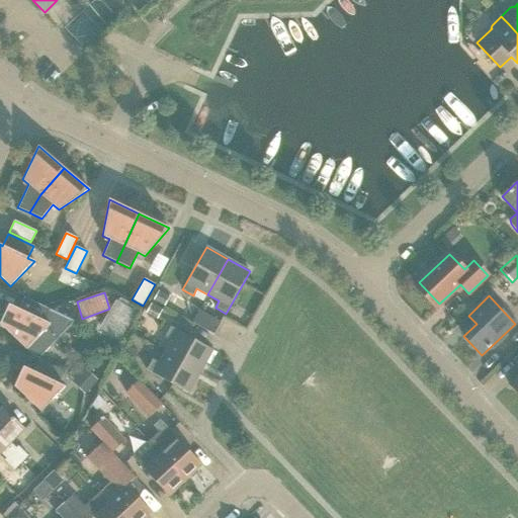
[(24,296),(18,309),(9,305),(0,322),(0,324),(26,349),(34,356),(38,358),(74,322),(50,309),(24,296)]
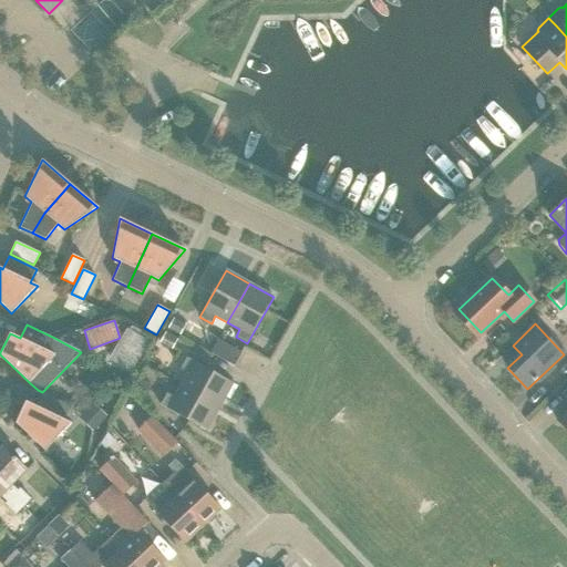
[(127,329),(109,359),(131,373),(150,343),(127,329)]
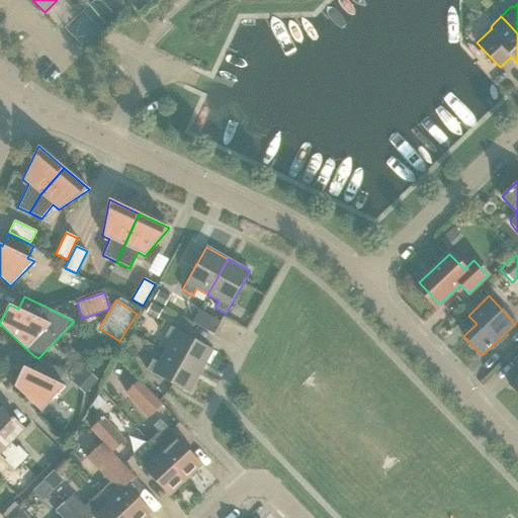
[(213,334),(221,322),(199,310),(192,323),(213,334)]
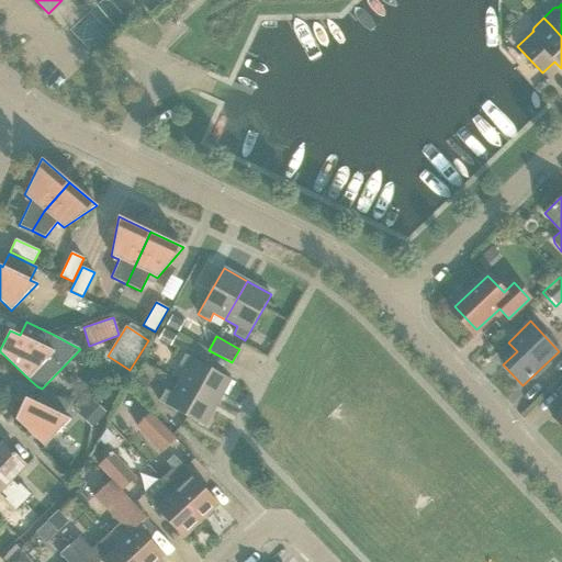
[(186,370),(179,381),(218,403),(231,380),(186,353),(179,366),(186,370)]
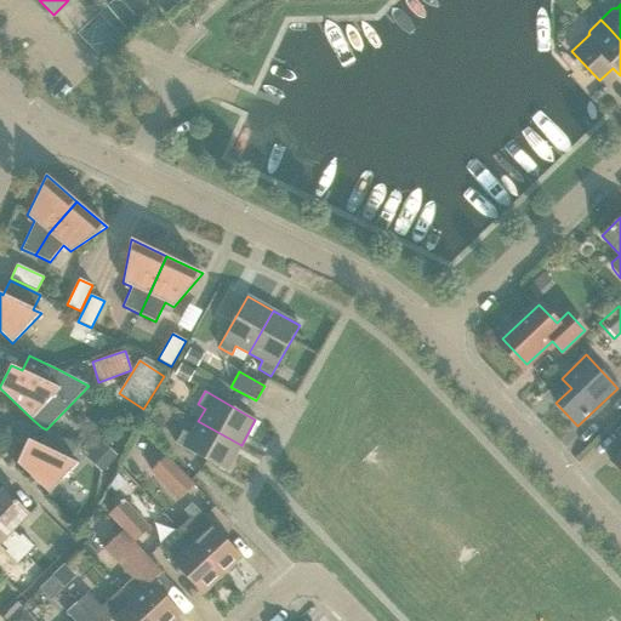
[(227,472),(241,445),(198,421),(191,434),(183,431),(176,443),(227,472)]
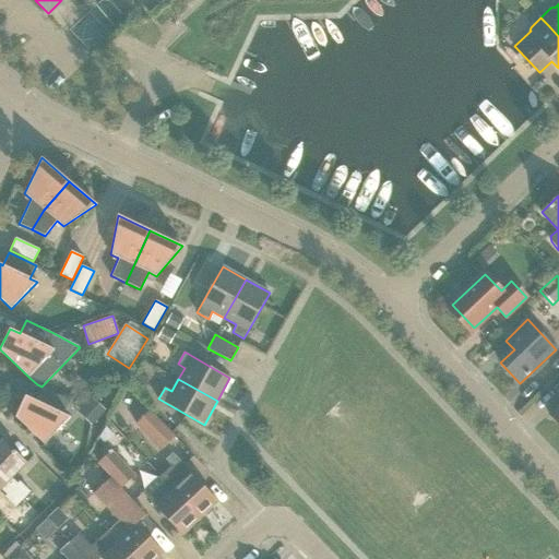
[(558,402),(548,413),(558,424),(558,382),(554,388),(558,393),(558,402)]
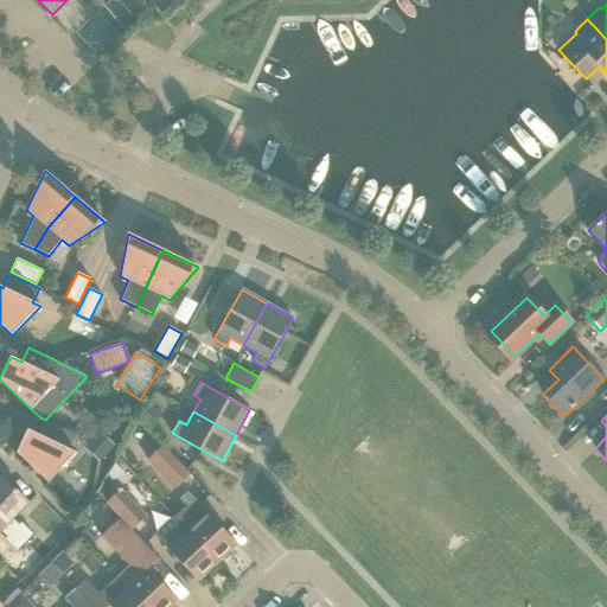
[(68,449),(75,435),(45,421),(38,435),(27,429),(17,453),(48,483),(76,453),(68,449)]
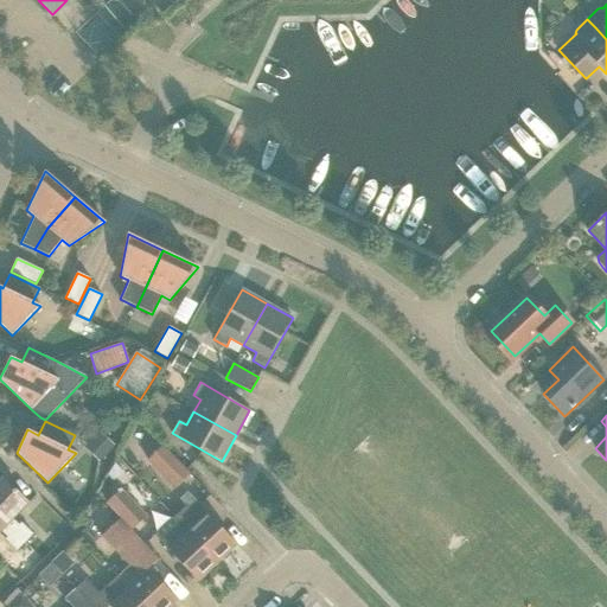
[(107,423),(95,438),(110,449),(122,435),(107,423)]
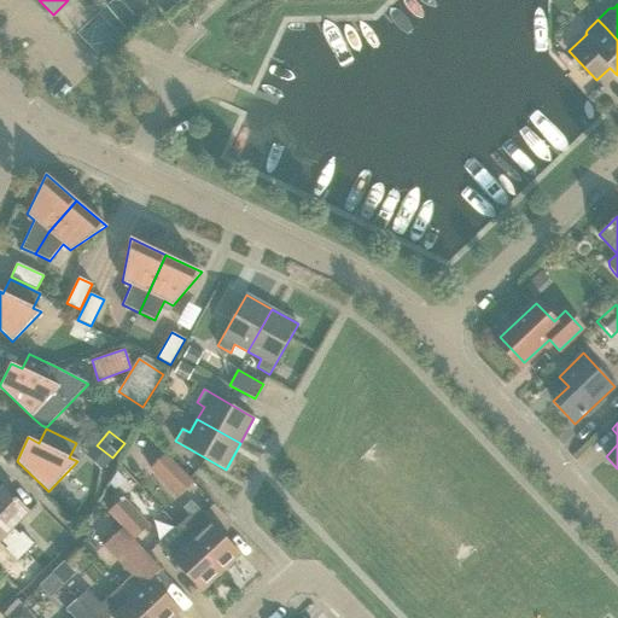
[(193,483),(165,454),(149,470),(178,499),(193,483)]
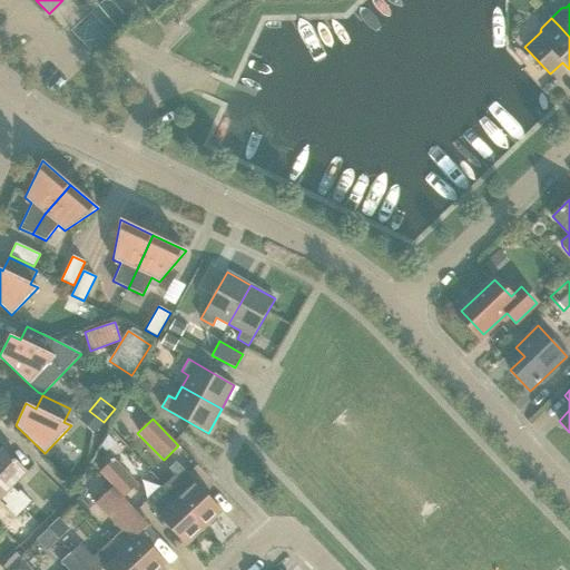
[(0,451),(0,485),(7,492),(25,509),(31,502),(20,490),(18,492),(12,487),(27,472),(2,449),(0,451)]
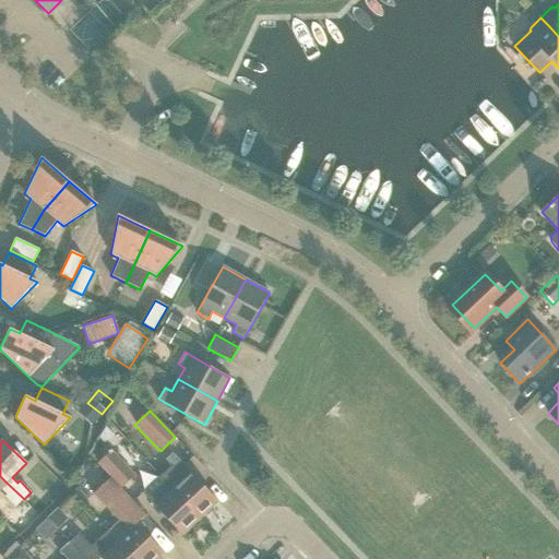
[(113,450),(97,464),(110,477),(121,488),(134,476),(113,450)]
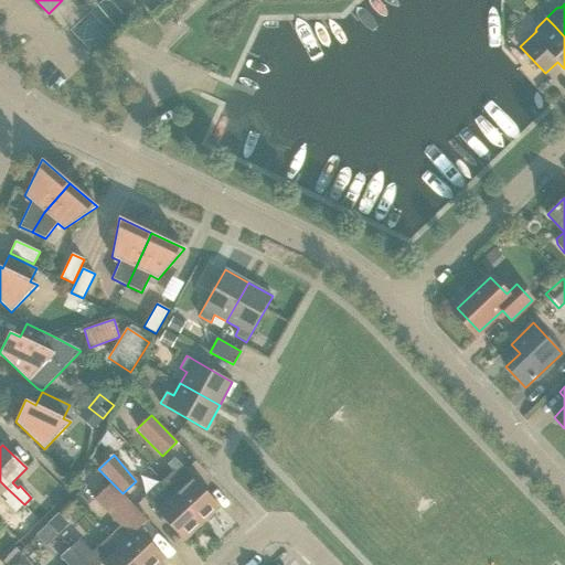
[(162,481),(202,524),(220,507),(183,467),(177,472),(174,470),(162,481)]
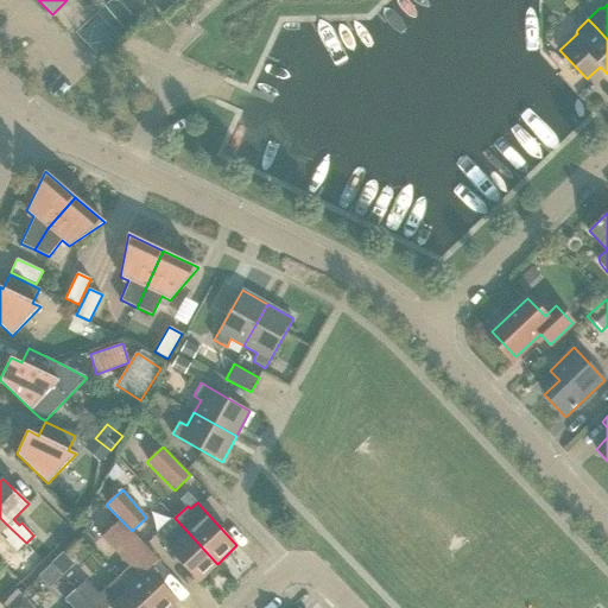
[(7,525),(0,518),(0,532),(1,531),(7,538),(5,540),(17,552),(26,543),(7,525)]
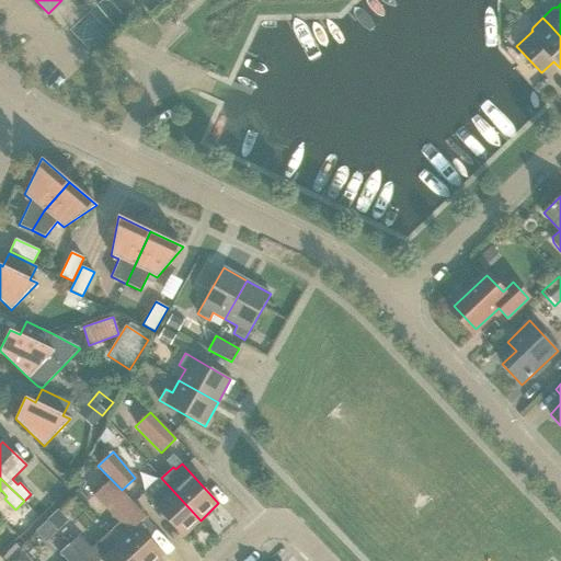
[(161,478),(144,494),(183,537),(201,521),(161,478)]
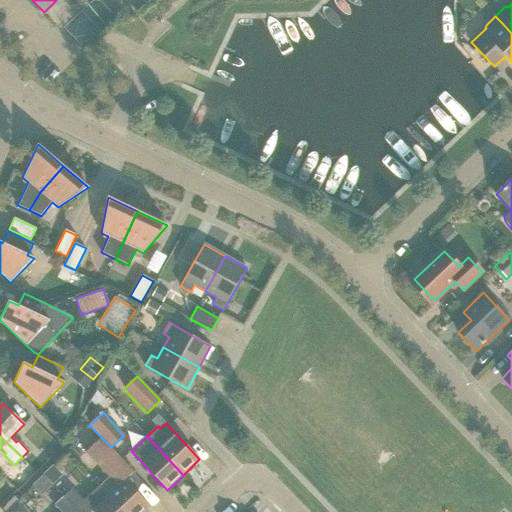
[(99,485),(124,511),(142,511),(150,506),(126,480),(134,472),(111,447),(101,437),(85,452),(108,477),(99,485)]
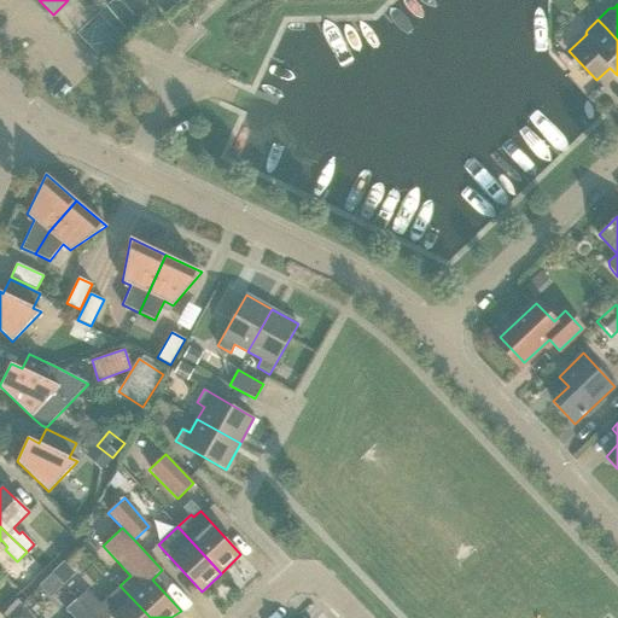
[(92,536),(73,552),(88,571),(108,555),(92,536)]
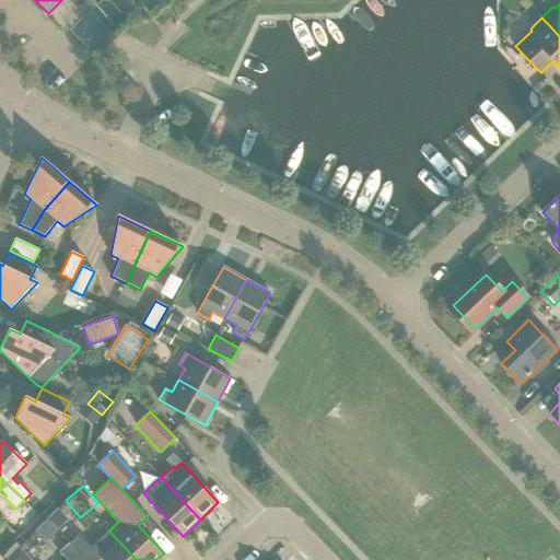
[(136,559),(118,541),(108,531),(91,547),(79,534),(69,544),(84,559),(97,559),(101,558),(102,559),(136,559)]
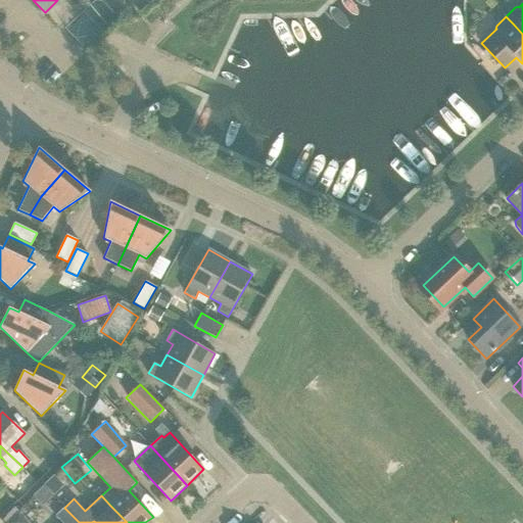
[(0,503),(0,522),(1,522),(11,514),(0,503)]
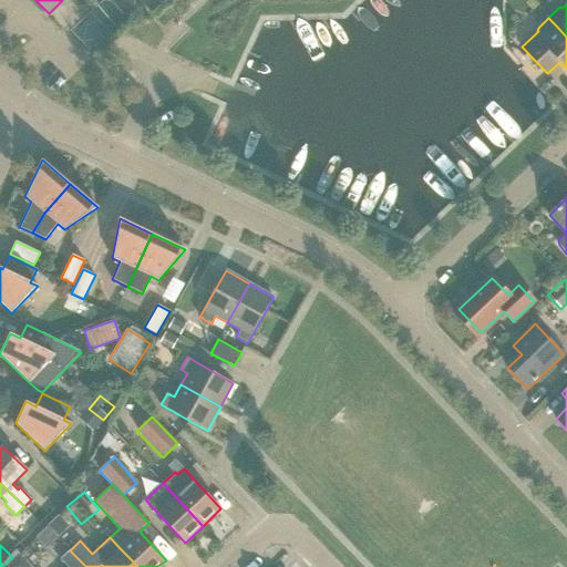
[(85,566),(70,550),(61,559),(68,566),(85,566)]
